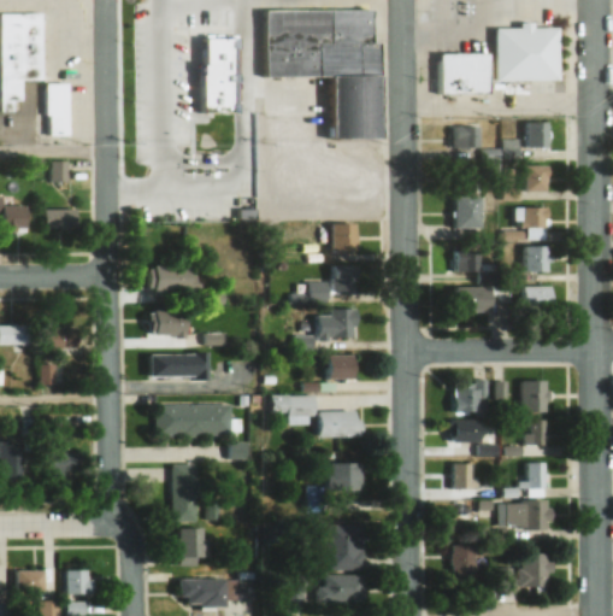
[(251,9),(208,9),(208,36),(190,36),(190,12),(170,12),(171,37),(192,37),(192,57),(207,57),(207,68),(225,66),(224,36),(234,36),(234,69),(252,69),(251,9)]
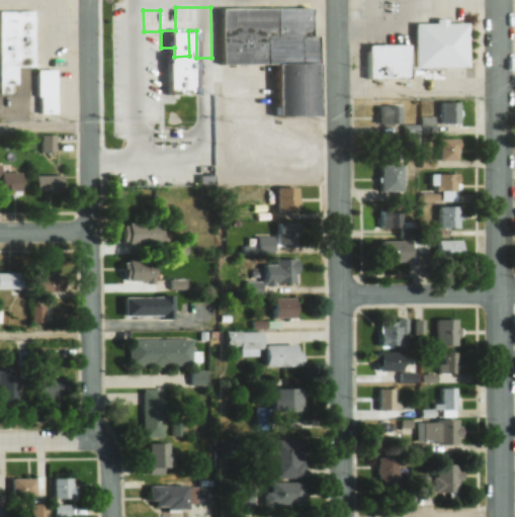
[(322,35),(315,35),(315,8),(223,9),(223,65),(279,64),(280,117),(323,117),(322,35)]
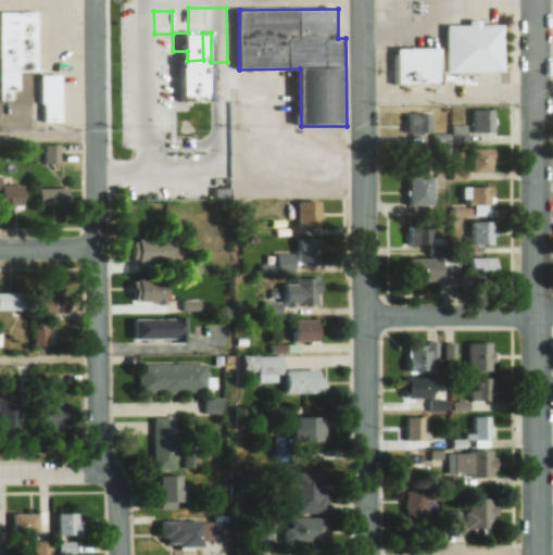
[(0,100),(14,100),(14,91),(22,91),(22,73),(41,73),(41,11),(0,11),(0,100)]
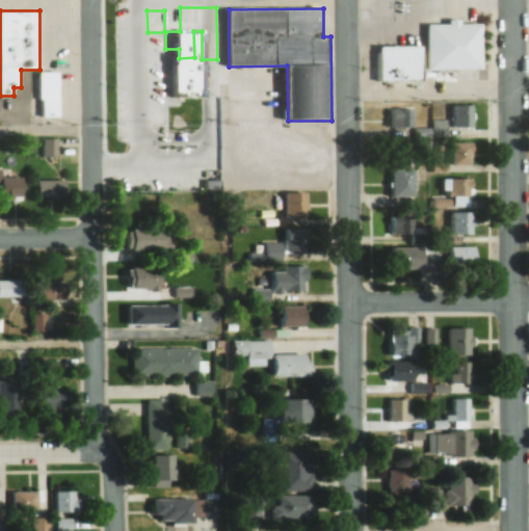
[(483,23),(428,23),(429,70),(484,69),(483,23)]
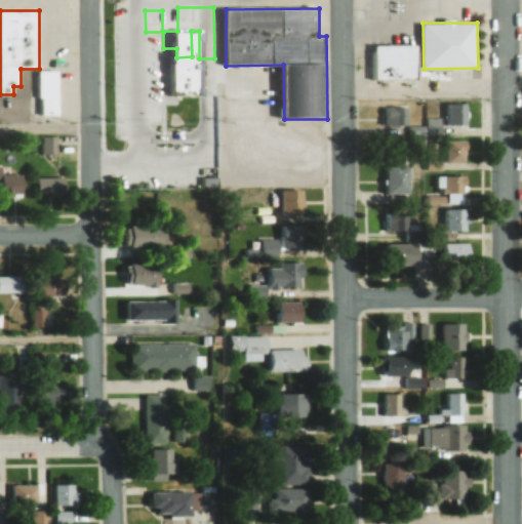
[(418,79),(418,46),(377,46),(377,79),(418,79)]
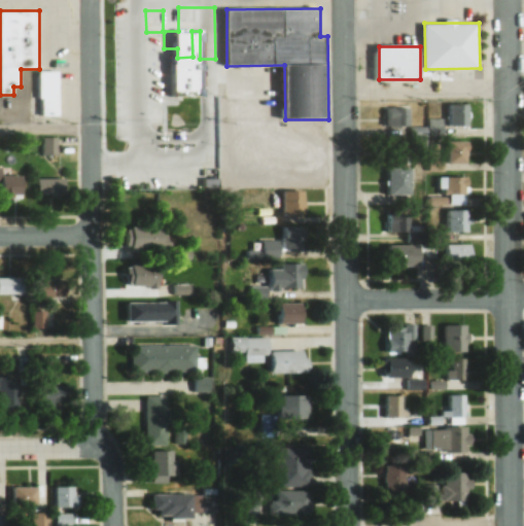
[(472,103),(451,103),(451,126),(472,126),(472,103)]
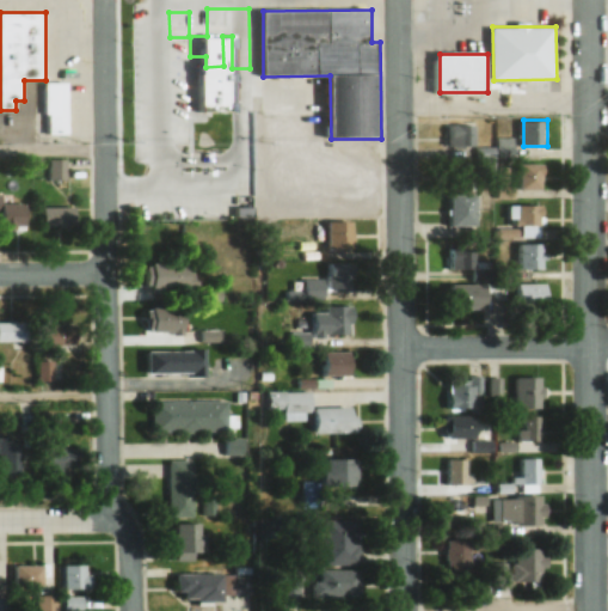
[(478,124),(450,124),(450,146),(478,146),(478,124)]
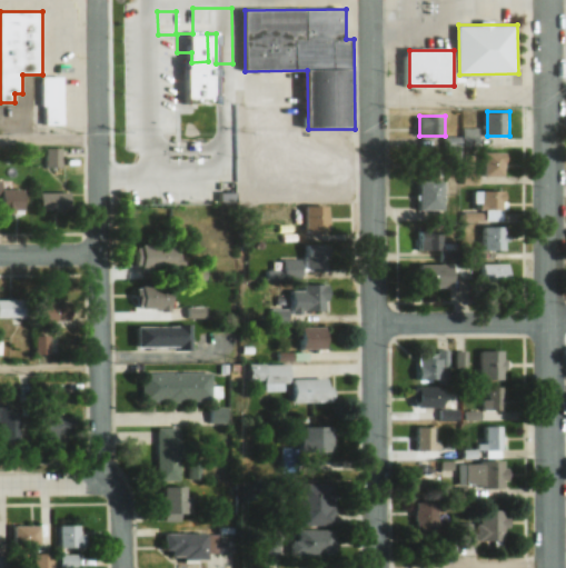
[(508,152),(485,152),(485,177),(508,177),(508,152)]
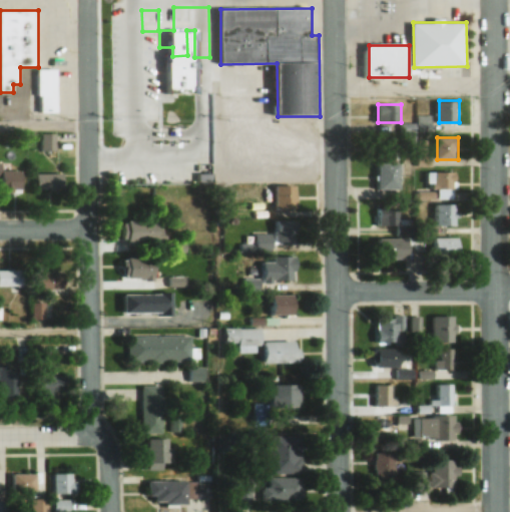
[(11,163),(0,162),(0,190),(24,191),(24,170),(11,170),(11,163)]
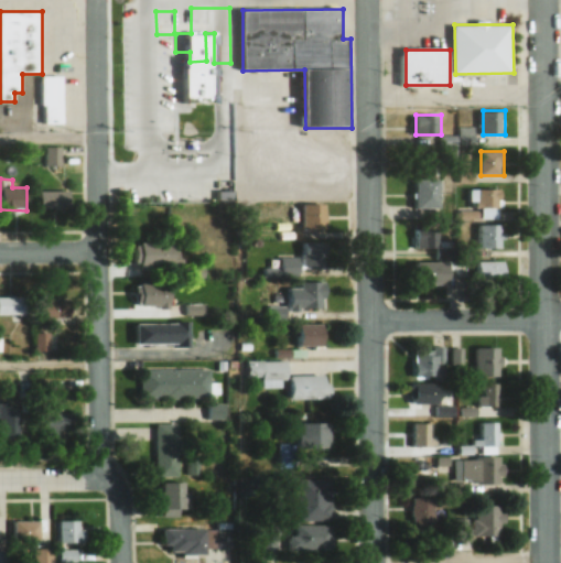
[(442,180),(418,180),(418,209),(442,209),(442,180)]
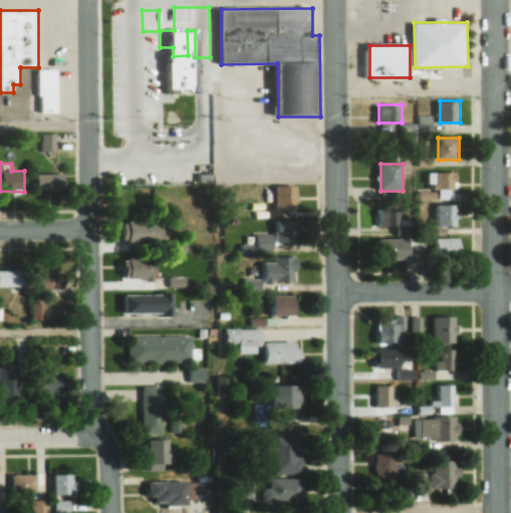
[(458,173),(438,173),(438,200),(458,200),(458,173)]
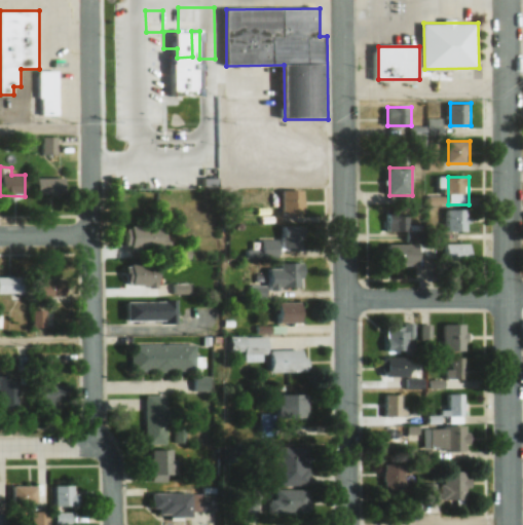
[(39,179),(39,195),(67,195),(67,179),(39,179)]
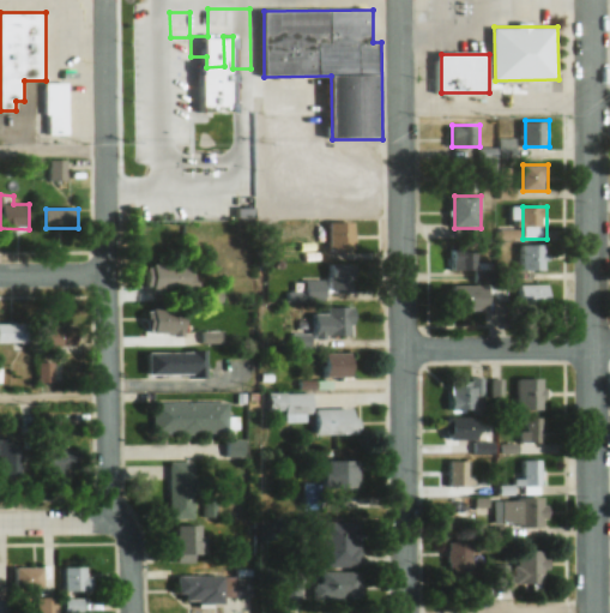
[(331,223),(331,248),(357,248),(357,223),(331,223)]
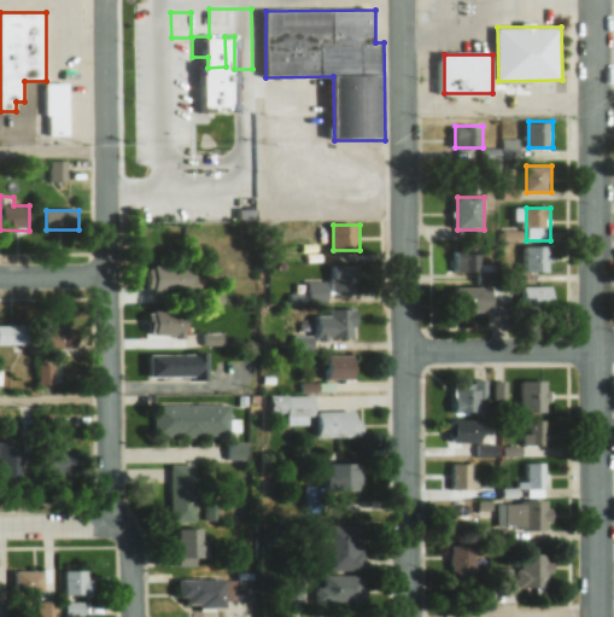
[(551,273),(551,246),(526,246),(526,273),(551,273)]
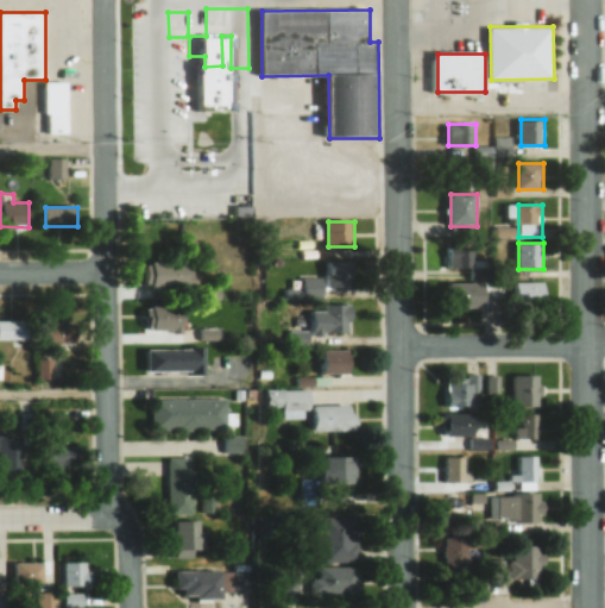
[(447,273),(478,273),(478,268),(487,268),(487,265),(476,265),(476,249),(447,249),(447,273)]
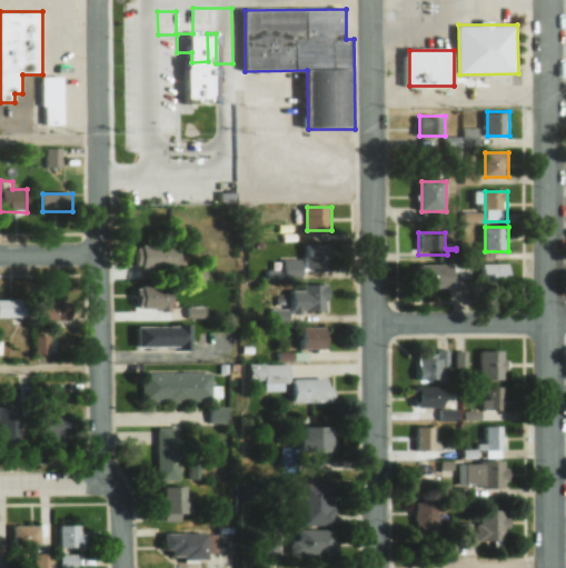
[(177,243),(140,243),(140,267),(177,267),(177,243)]
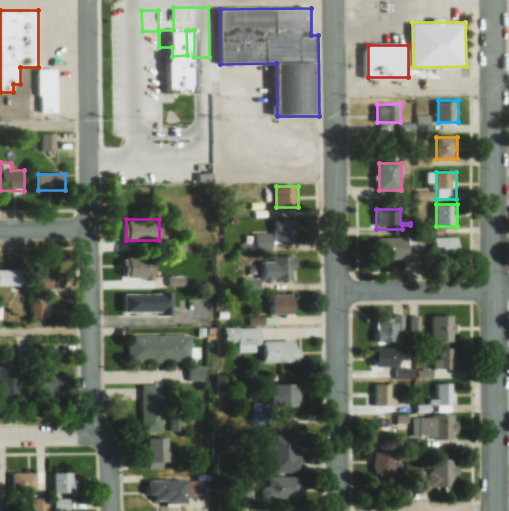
[(276,220),(276,243),(298,243),(298,220),(276,220)]
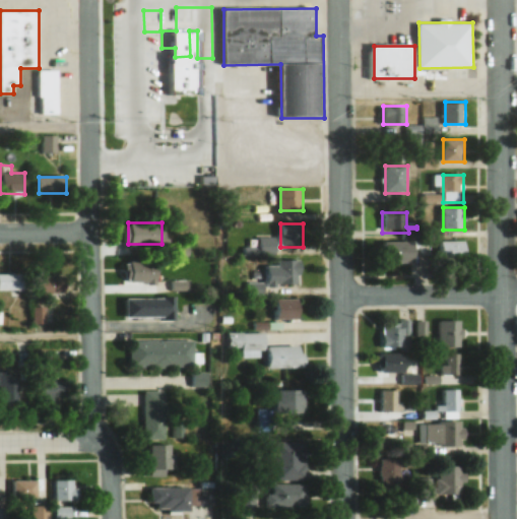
[(467,260),(467,242),(442,242),(442,260),(467,260)]
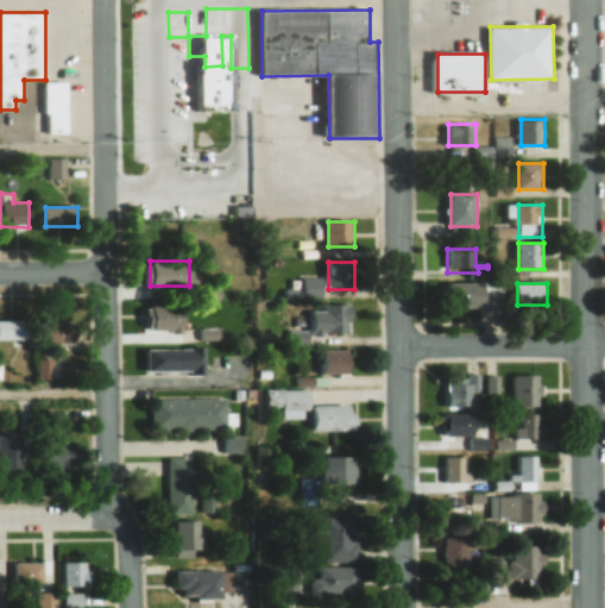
[(486,309),(486,284),(449,284),(449,309),(486,309)]
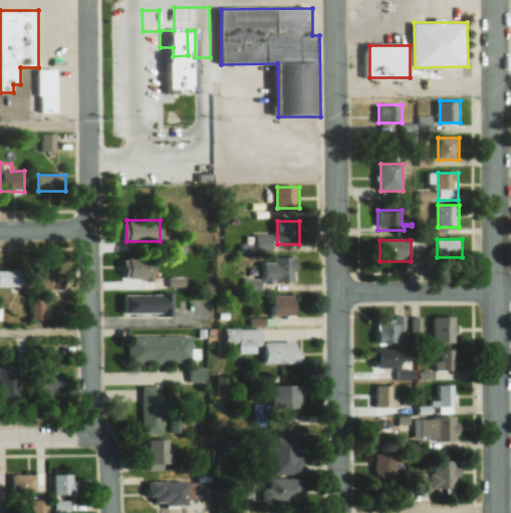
[(275,261),(266,261),(266,280),(299,280),(299,255),(275,255),(275,261)]
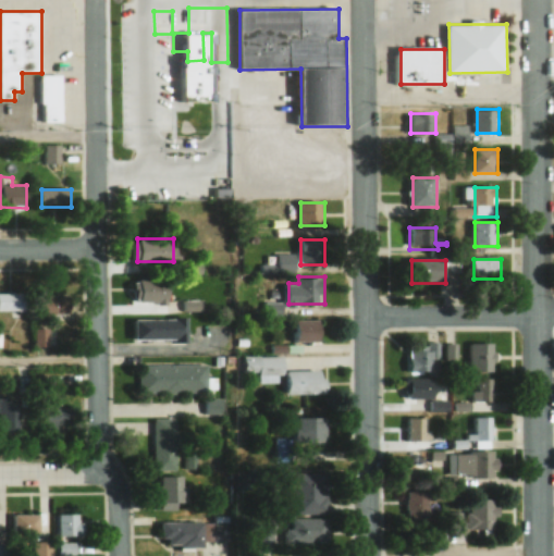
[(139,300),(171,300),(171,279),(139,279),(139,300)]
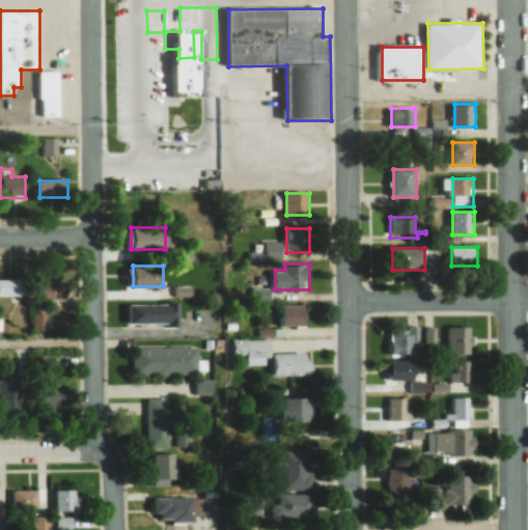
[(0,295),(26,295),(26,278),(0,278),(0,295)]
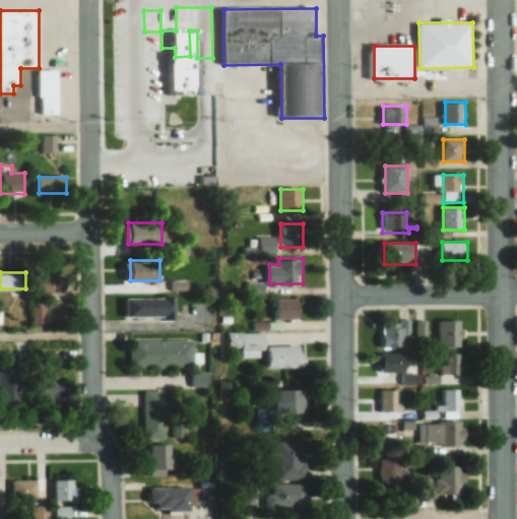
[(67,292),(67,275),(41,275),(41,292),(67,292)]
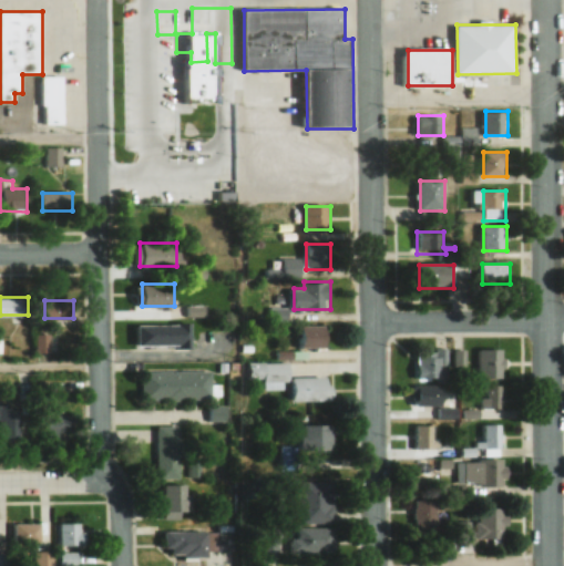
[(190,323),(139,323),(139,346),(190,346),(190,323)]
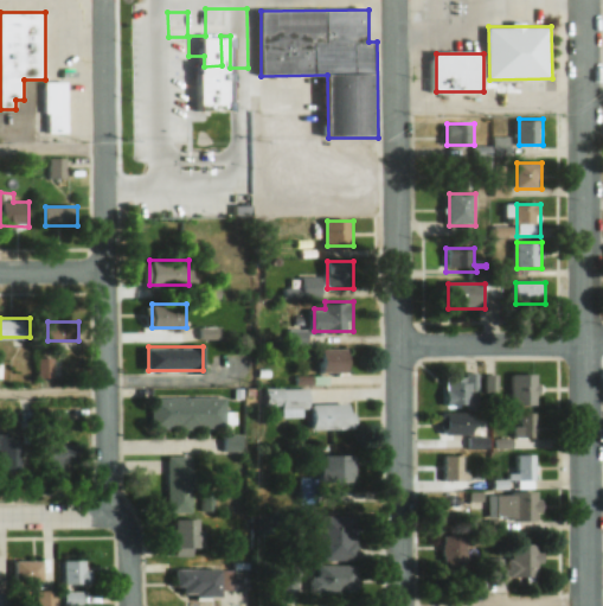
[(321,348),(321,374),(351,374),(351,348),(321,348)]
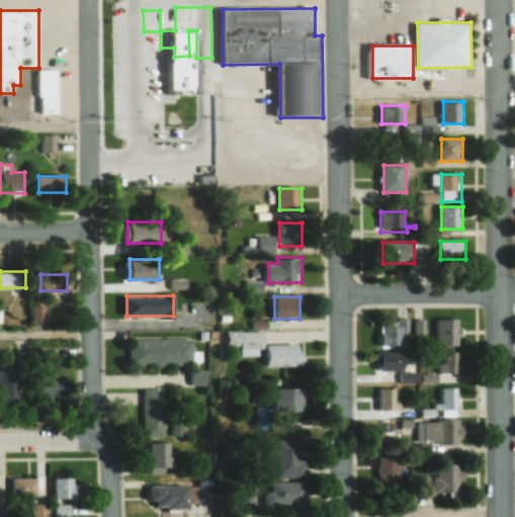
[(36,321),(46,320),(45,305),(34,306),(36,321)]
